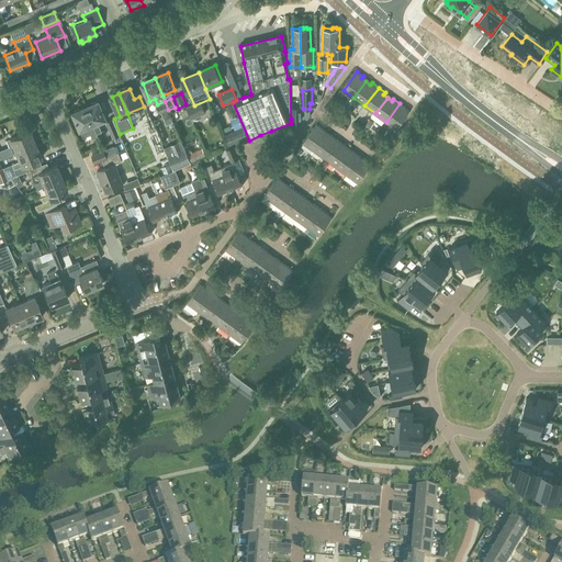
[(157,104),(166,125),(172,122),(167,111),(168,110),(165,101),(157,104)]
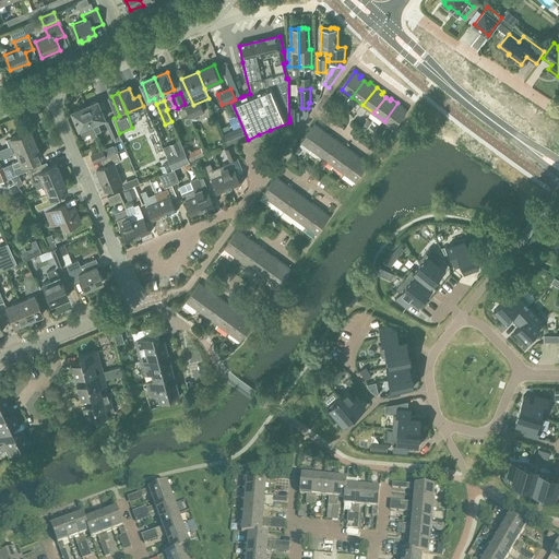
[(86,107),(97,133),(102,131),(98,122),(106,119),(98,102),(86,107)]
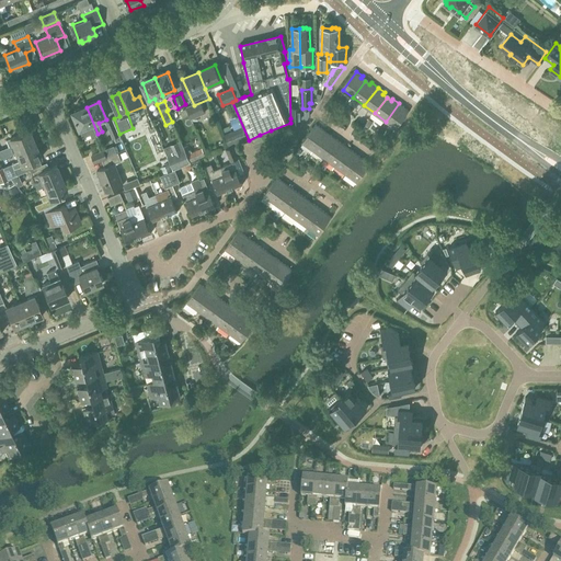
[(399,103),(386,122),(397,129),(409,113),(404,110),(405,107),(399,103)]
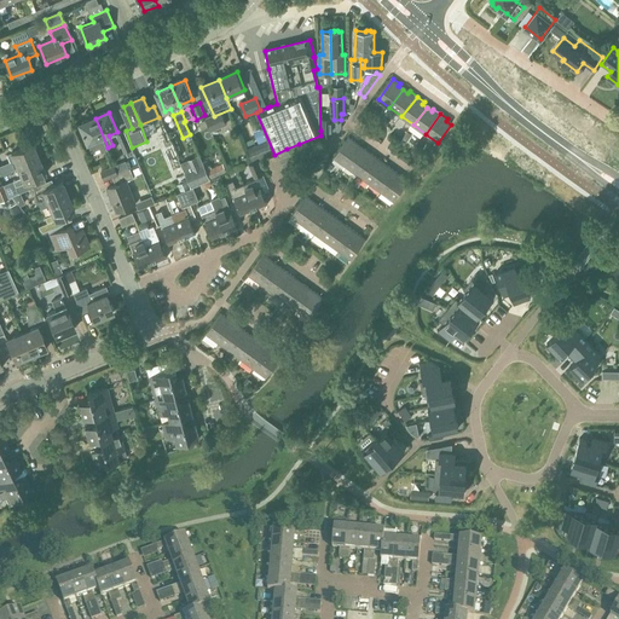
[(221,115),(207,121),(210,131),(226,125),(221,115)]
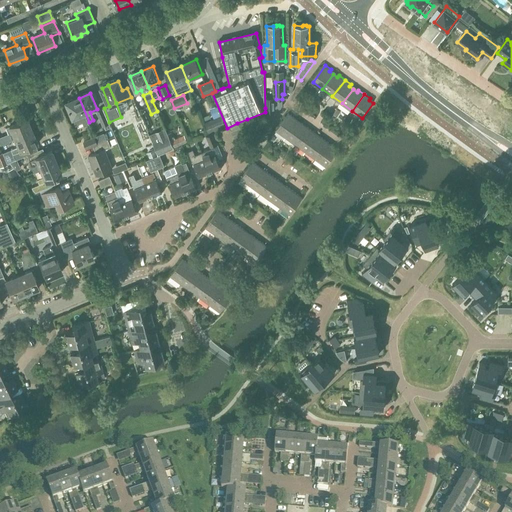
[(79,98),(68,103),(74,119),(77,126),(84,123),(85,124),(89,122),(79,98)]
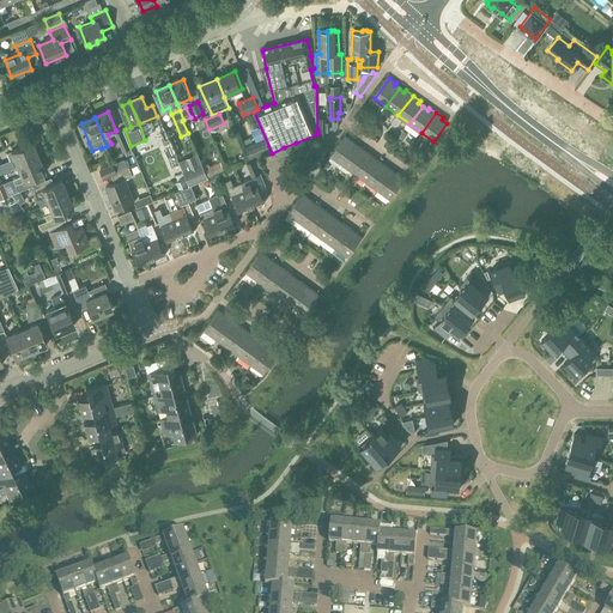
[(329,117),(317,117),(319,133),(329,133),(329,117)]
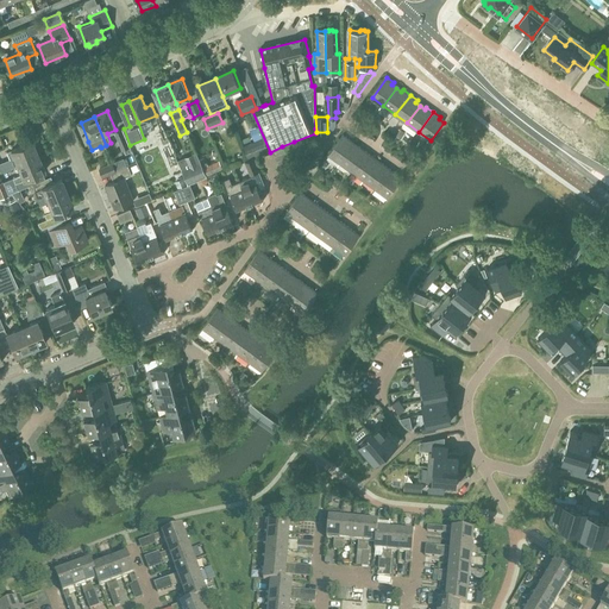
[(114,131),(123,150),(130,148),(121,129),(114,131)]
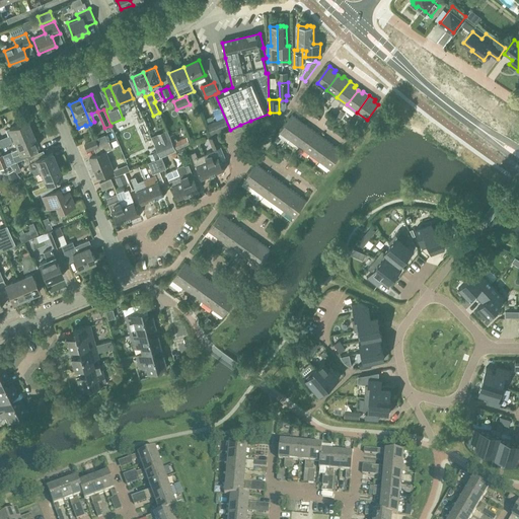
[(218,110),(210,114),(212,119),(220,116),(218,110)]
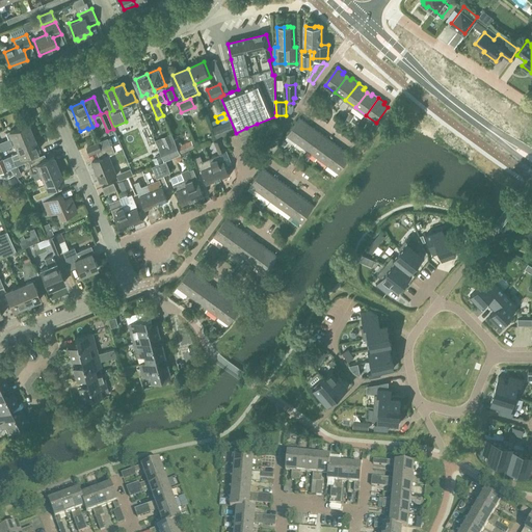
[(298,143),(310,128),(306,125),(307,123),(300,117),(288,135),(298,143)]
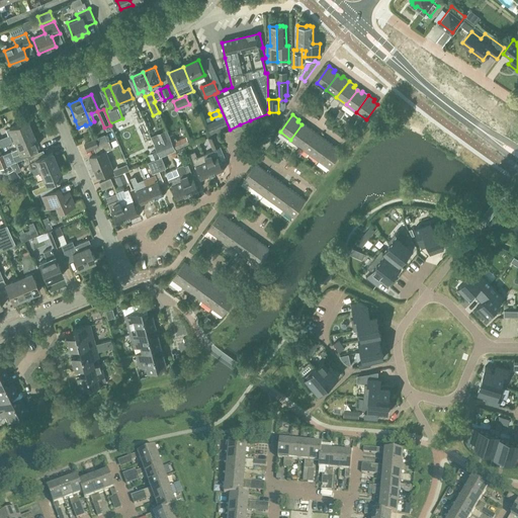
[(211,134),(227,127),(223,116),(206,122),(211,134)]
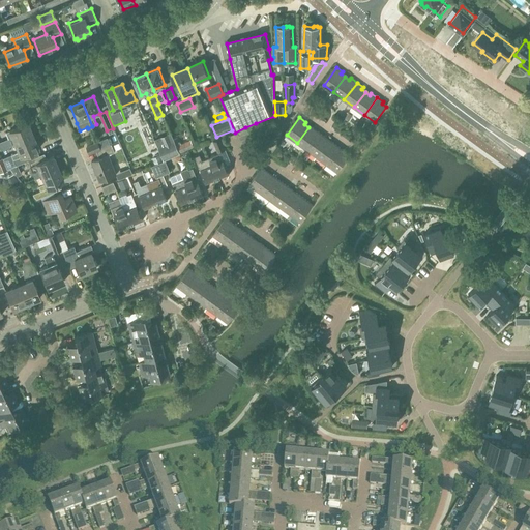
[(16,144),(34,137),(29,123),(6,133),(8,139),(12,137),(16,144)]
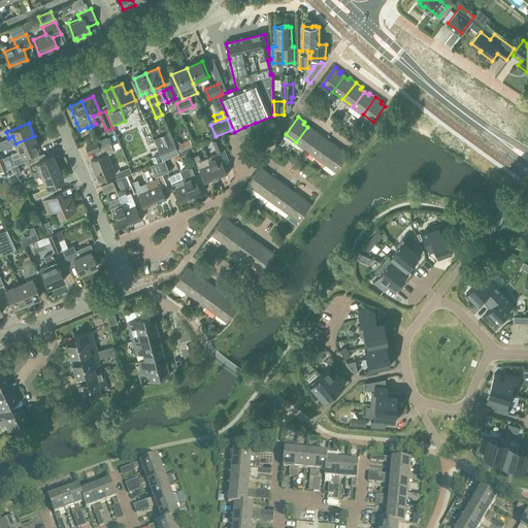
[(306,150),(319,132),(312,127),(310,129),(307,127),(296,142),(306,150)]
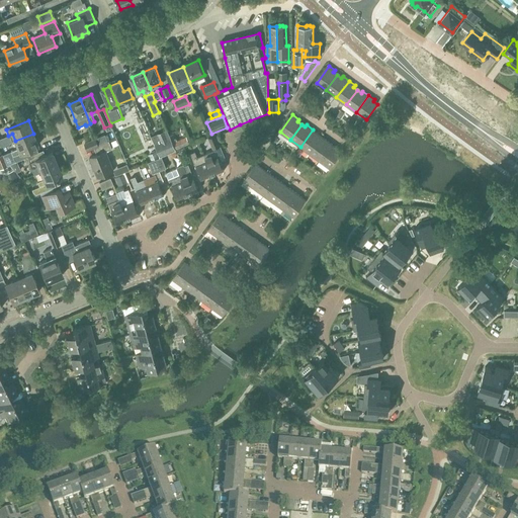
[(310,154),(321,139),(318,136),(319,134),(313,130),(300,147),(310,154)]
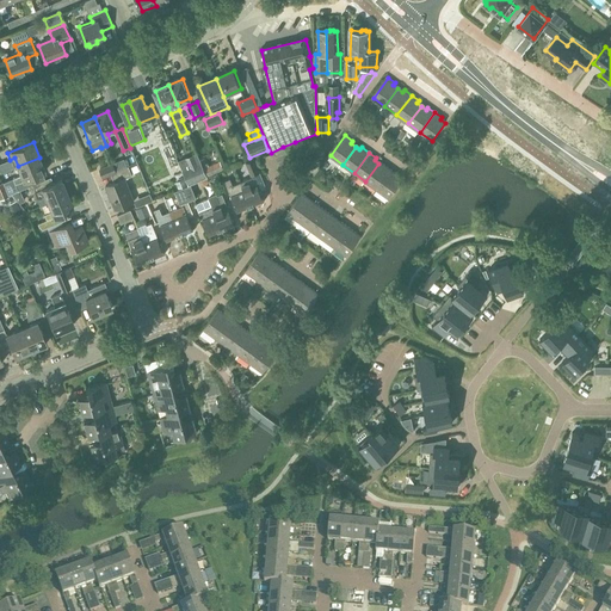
[(39,158),(18,166),(22,176),(13,178),(19,191),(32,186),(34,185),(31,178),(45,172),(39,158)]
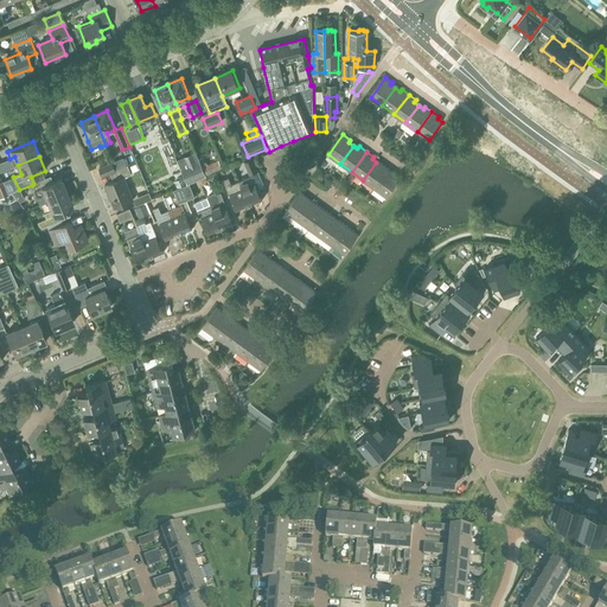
[(250,174),(259,171),(253,158),(244,161),(250,174)]
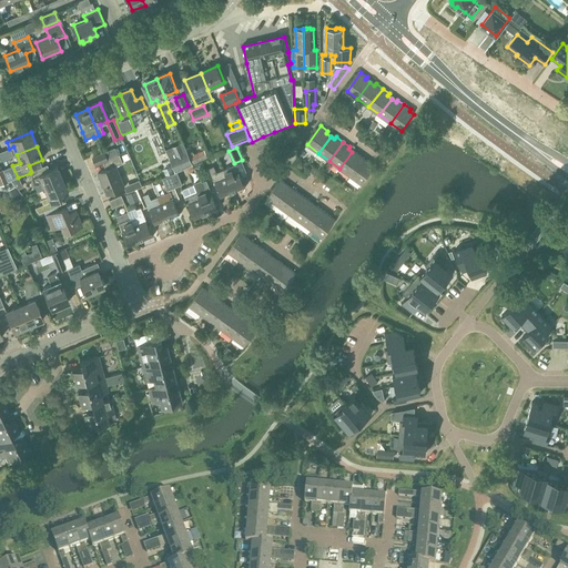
[(192,165),(188,154),(185,150),(169,158),(175,172),(186,168),(192,165)]
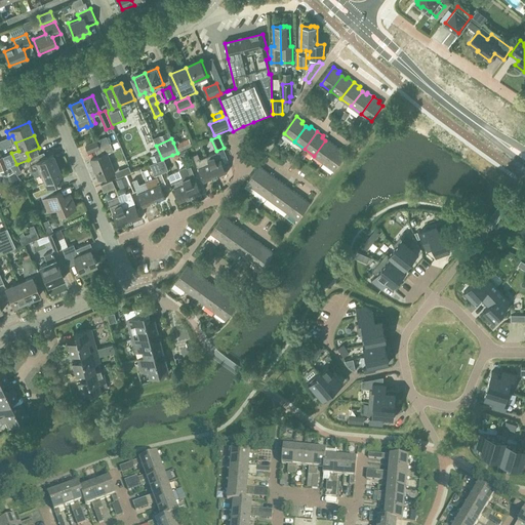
[(192,147),(189,138),(178,143),(178,140),(174,143),(173,143),(177,153),(178,153),(192,147)]
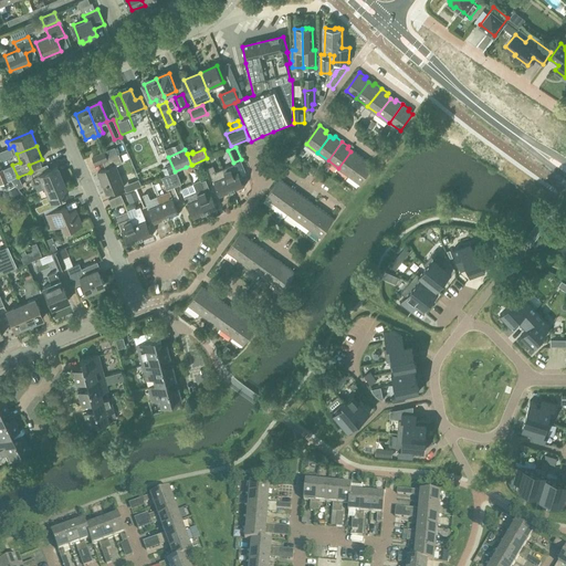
[(217,163),(229,163),(228,150),(216,152),(217,163)]
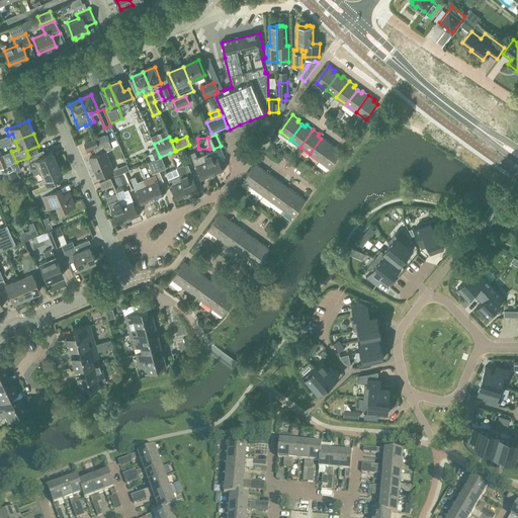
[(320,161),(333,144),(327,140),(325,142),(321,139),(310,154),(320,161)]
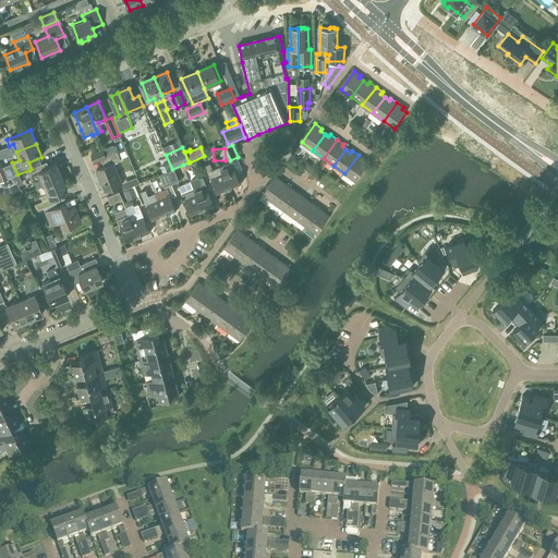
[(102,159),(107,157),(104,150),(92,156),(94,164),(102,160),(102,159)]
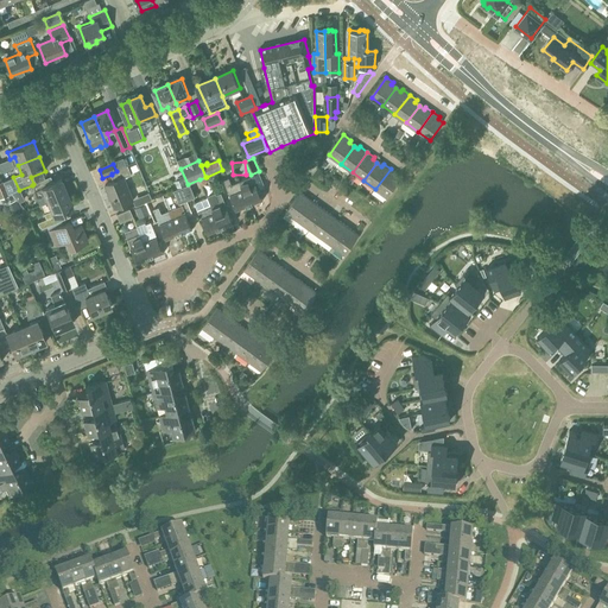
[(115,182),(107,185),(116,208),(135,201),(126,178),(133,175),(130,166),(116,171),(112,173),(112,175),(115,182)]
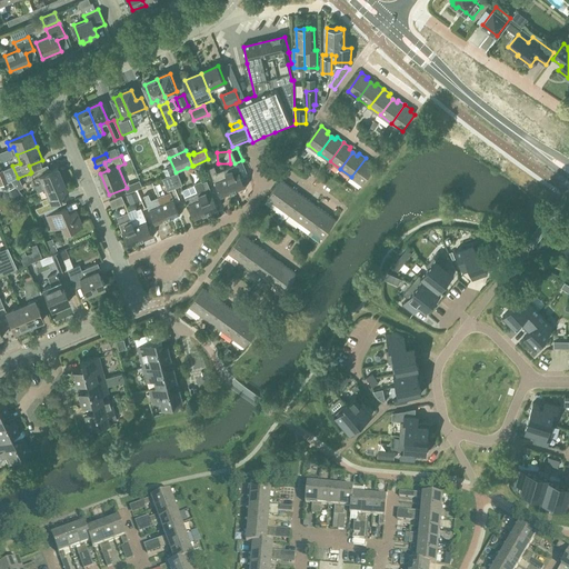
[(366,158),(351,177),(362,186),(375,169),(370,166),(372,163),(366,158)]
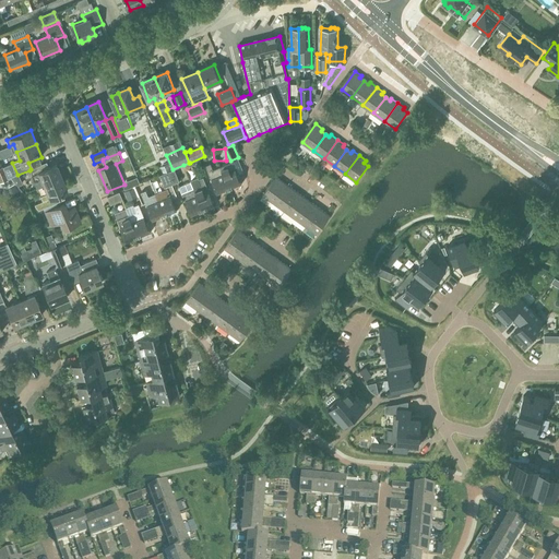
[(221,167),(229,189),(241,183),(233,162),(221,167)]
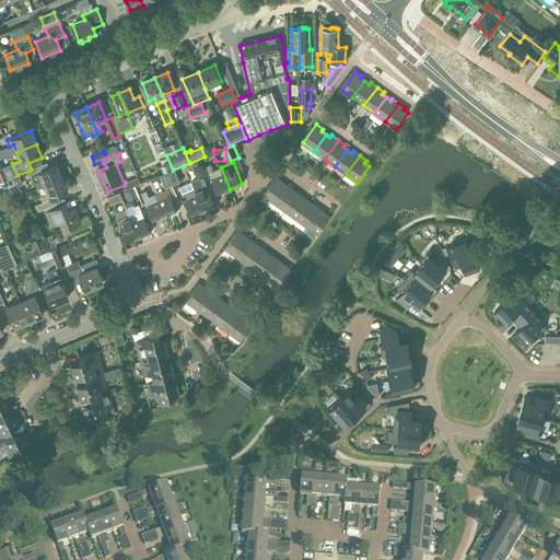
[(171,171),(167,164),(164,165),(160,167),(163,173),(166,172),(171,171)]
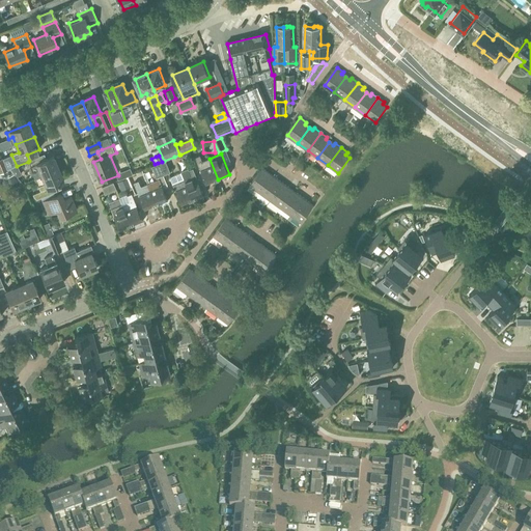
[(218,179),(210,159),(203,162),(201,156),(196,158),(207,184),(218,179)]
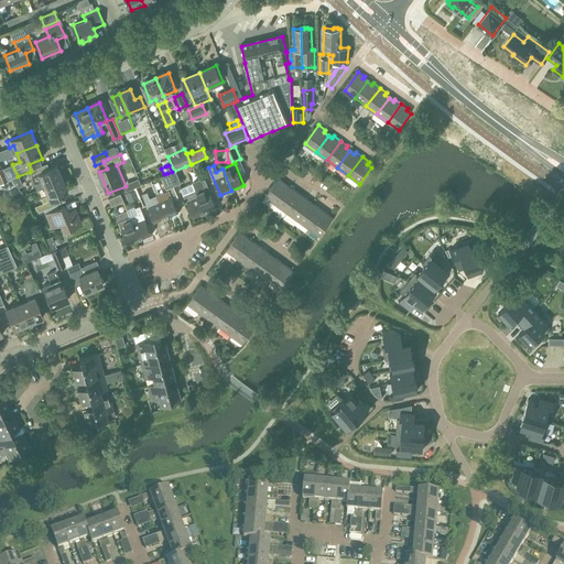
[(31,171),(30,172),(34,182),(38,191),(44,187),(63,180),(57,166),(44,172),(42,166),(31,171)]
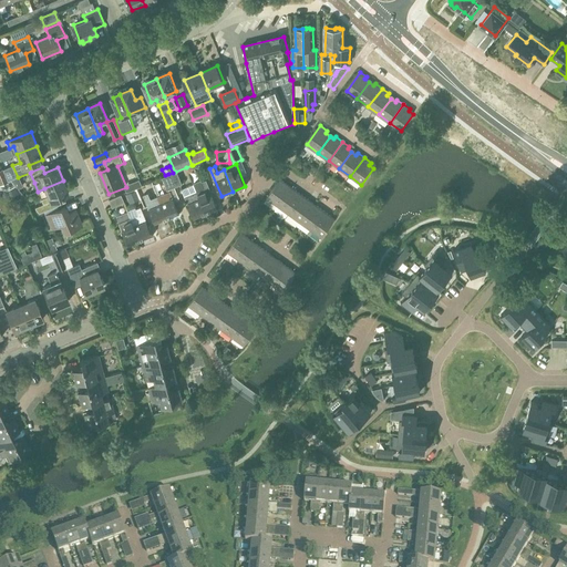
[(173,173),(168,174),(174,187),(182,184),(177,172),(173,173)]
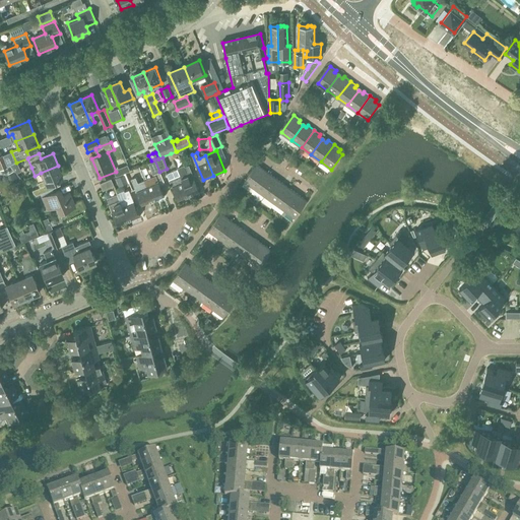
[(151,160),(148,163),(152,174),(159,172),(154,159),(151,160)]
